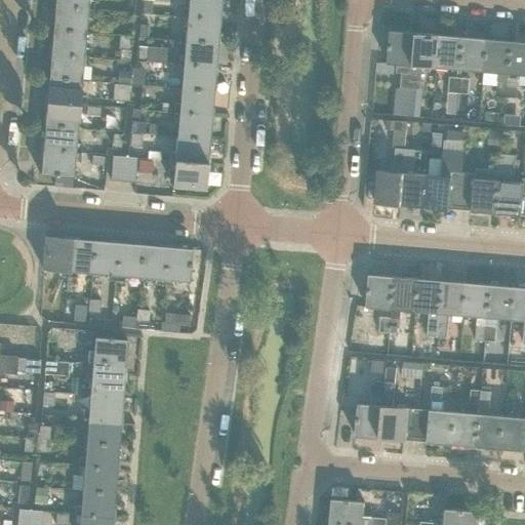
[(54,0),(54,5),(92,8),(92,0),(54,0)]
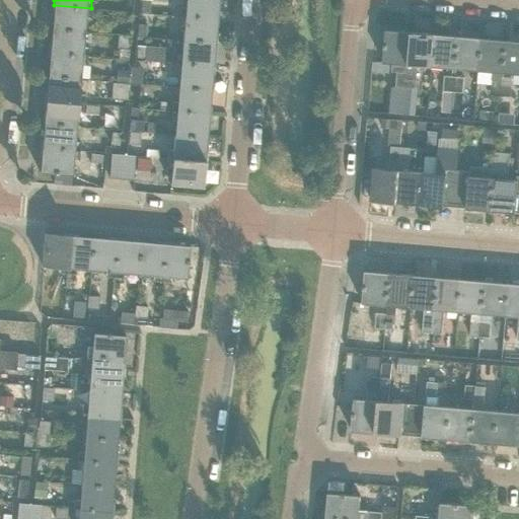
[(149,12),(149,0),(140,0),(139,11),(149,12)]
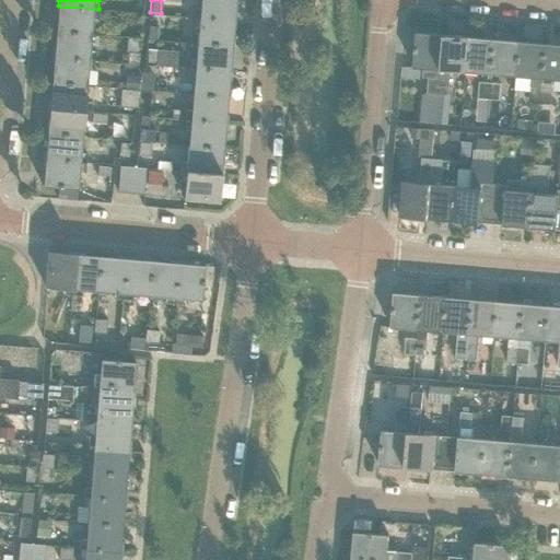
[(193,18),(234,21),(235,0),(200,0),(199,8),(194,8),(193,18)]
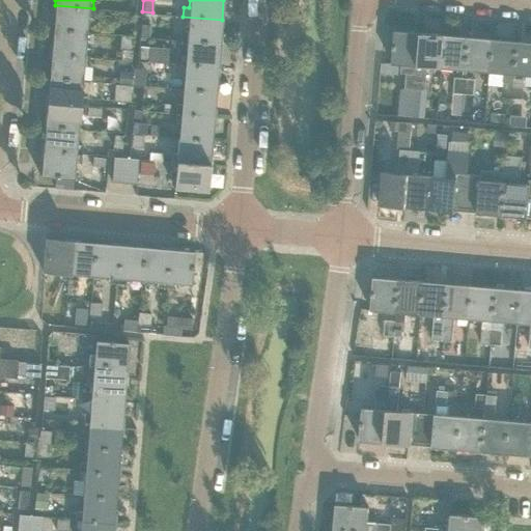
[(92,18),(93,8),(55,5),(53,30),(86,32),(87,18),(92,18)]
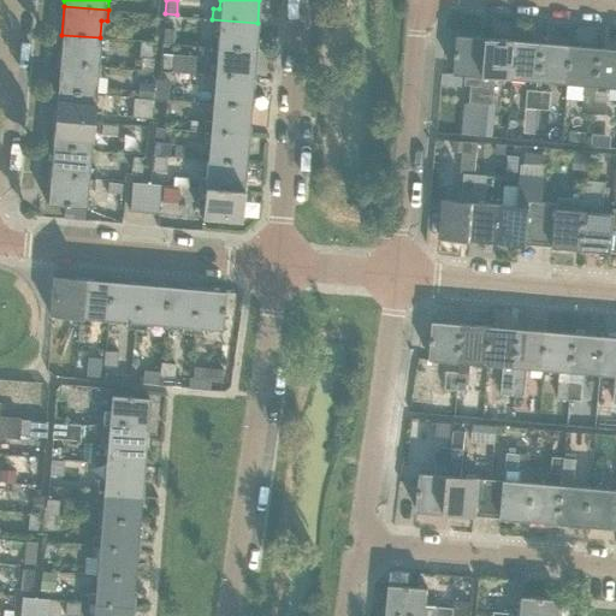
[(255,51),(258,23),(212,19),(212,30),(218,30),(217,48),(255,51)]
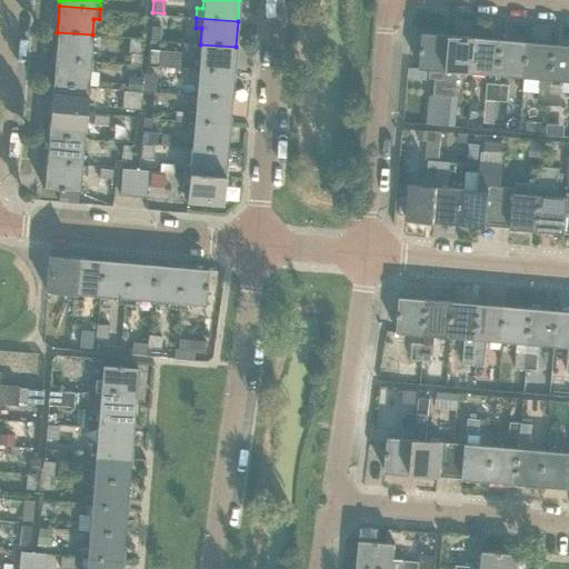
[(159,41),(160,27),(150,26),(149,40),(159,41)]
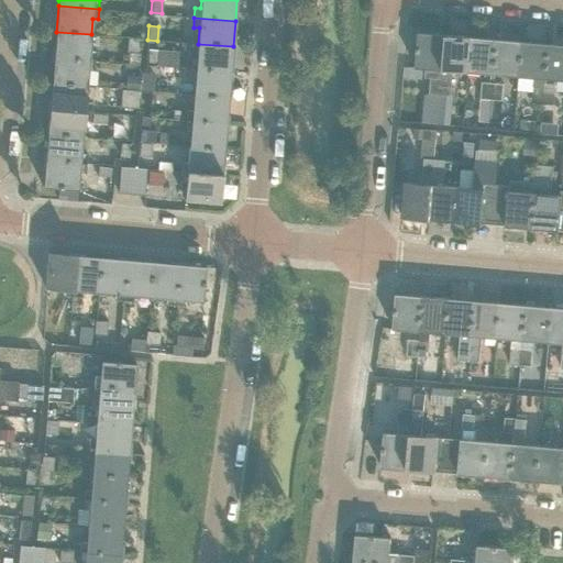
[(90,51),(91,34),(56,32),(54,57),(95,61),(96,51),(90,51)]
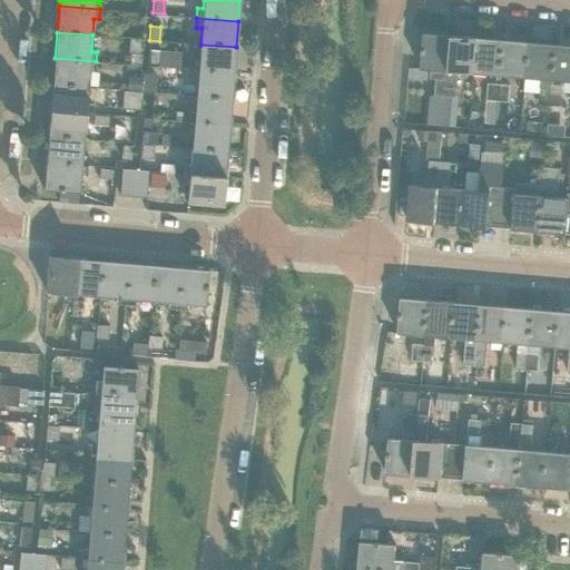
[(448,70),(450,36),(423,32),(420,68),(448,70)]
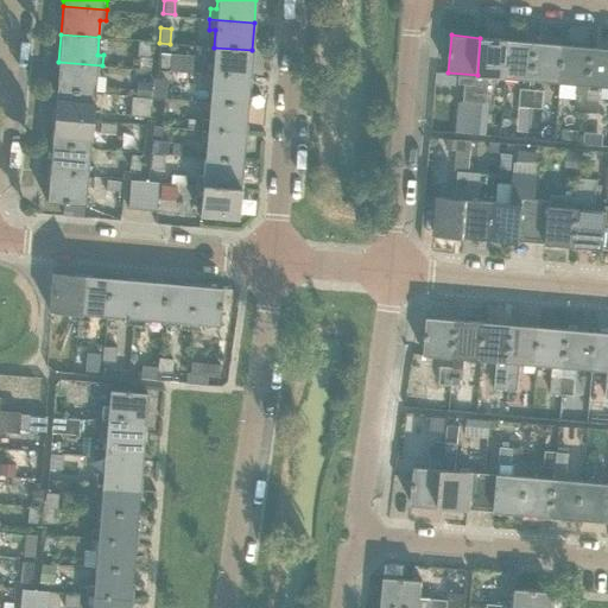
[(505,78),(508,40),(480,38),(477,75),(476,86),(475,102),(486,103),(488,76),(505,78)]
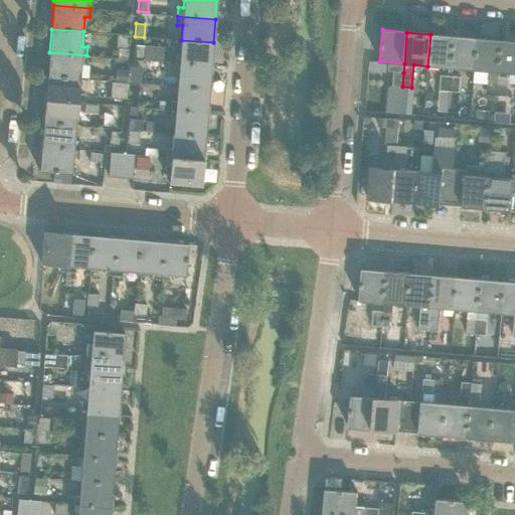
[(127,48),(128,35),(117,34),(116,47),(127,48)]
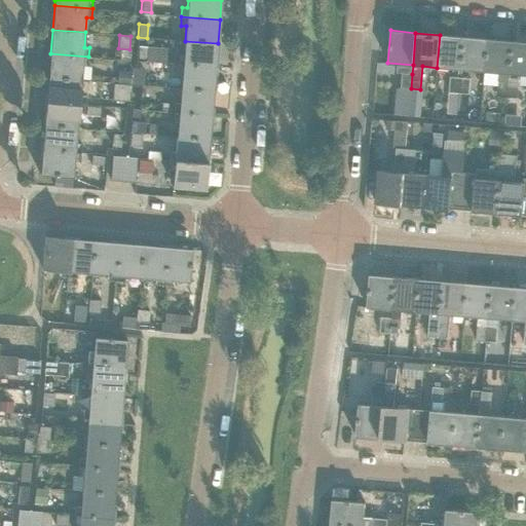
[(460,70),(463,37),(440,35),(437,68),(460,70)]
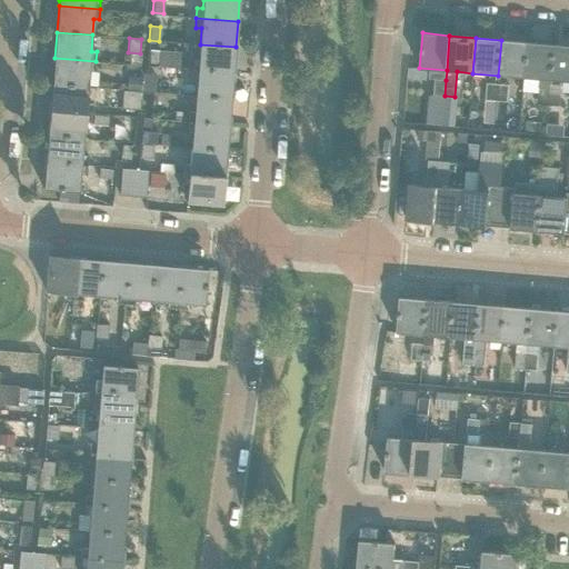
[(501,40),(498,76),(525,78),(528,42),(501,40)]
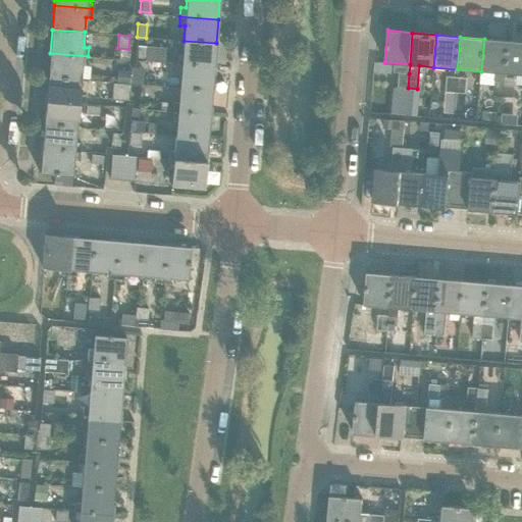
[(494,72),(505,73),(508,41),(484,39),(481,71),(494,72)]
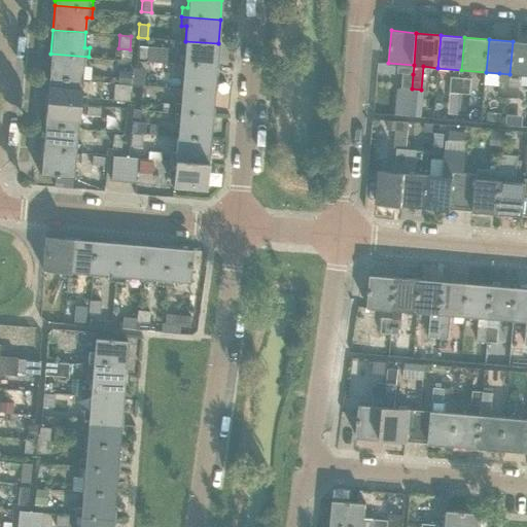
[(216,68),(218,43),(185,41),(183,56),(178,56),(177,65),(216,68)]
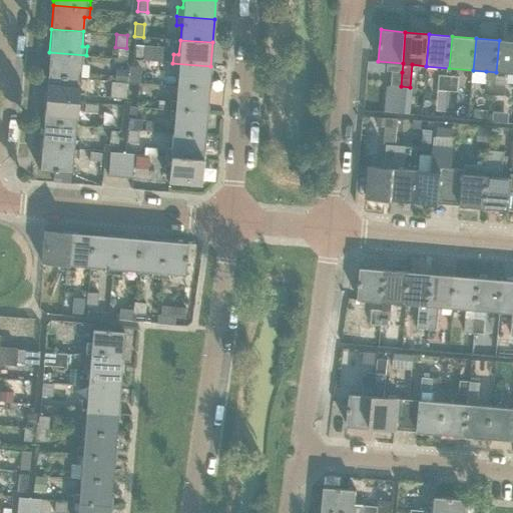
[(512,73),(512,40),(499,40),(496,72),(495,80),(494,94),(504,95),(506,72),(512,73)]
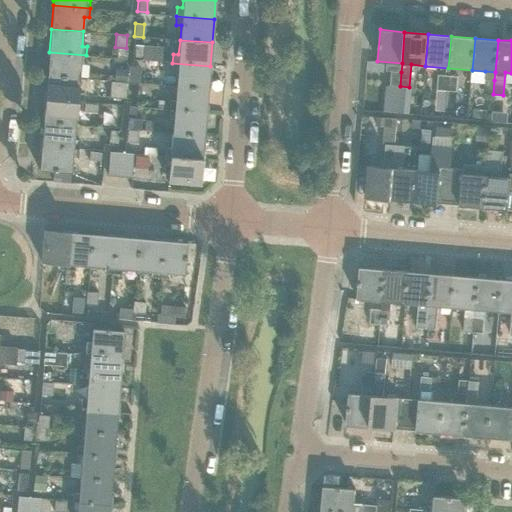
[(143,58),(144,45),(135,44),(134,57),(143,58)]
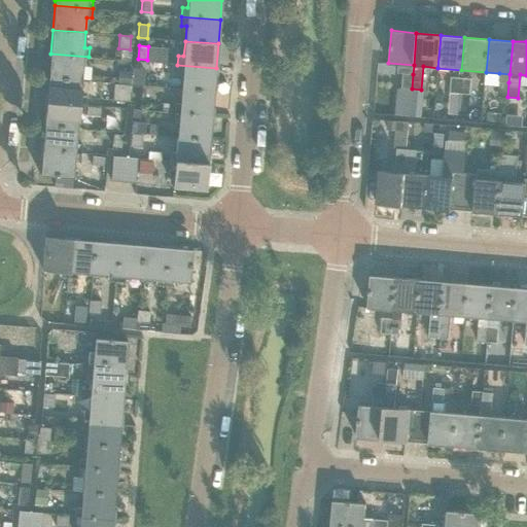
[(88,66),(89,57),(50,54),(48,78),(81,80),(82,66),(88,66)]
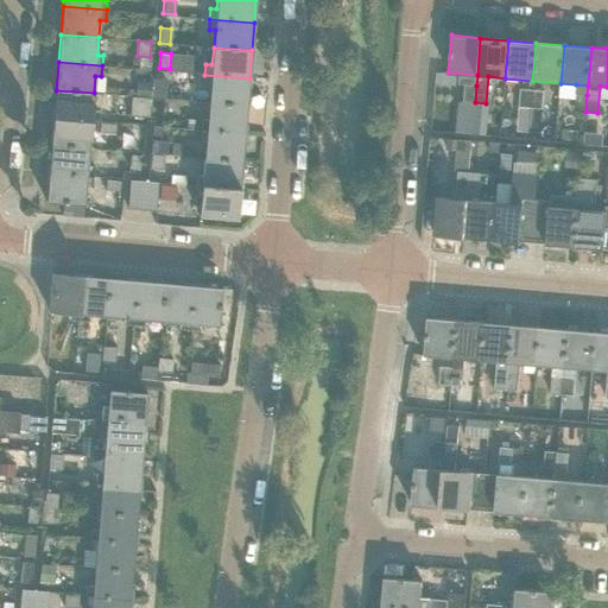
[(247,106),(249,78),(204,75),(204,84),(210,86),(209,102),(247,106)]
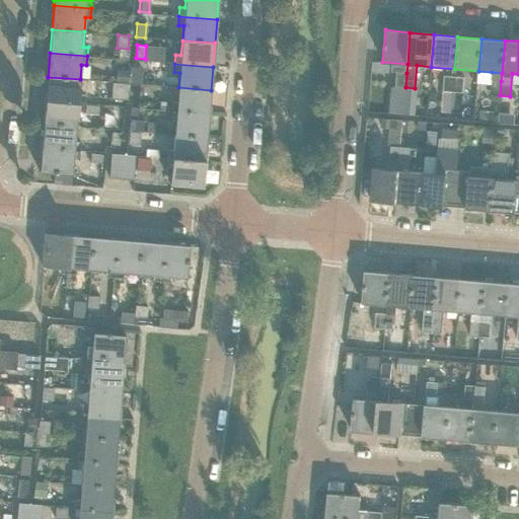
[(130,71),(129,83),(141,84),(143,67),(130,66),(130,71)]
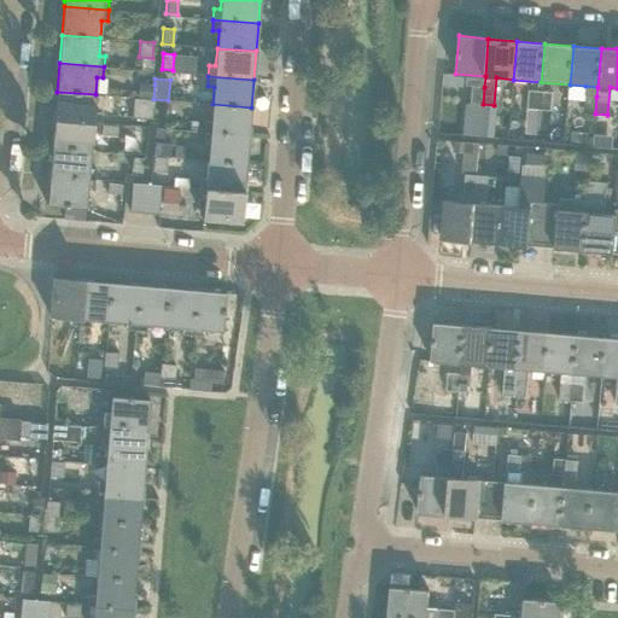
[(139,83),(138,98),(152,99),(153,99),(155,85),(139,83)]
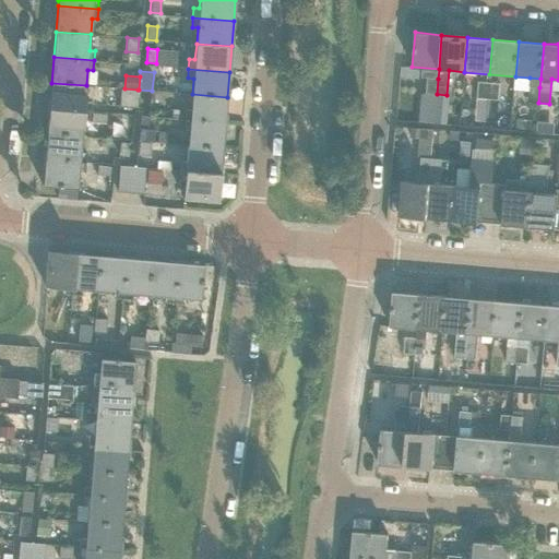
[(437,94),(438,79),(427,78),(426,93),(437,94)]
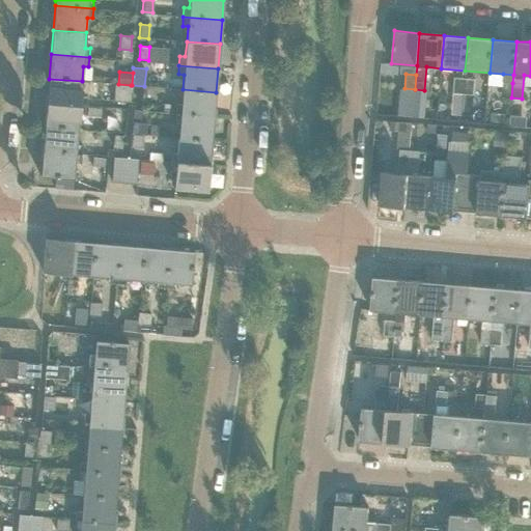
[(454,78),(453,92),(463,93),(465,78),(454,78)]
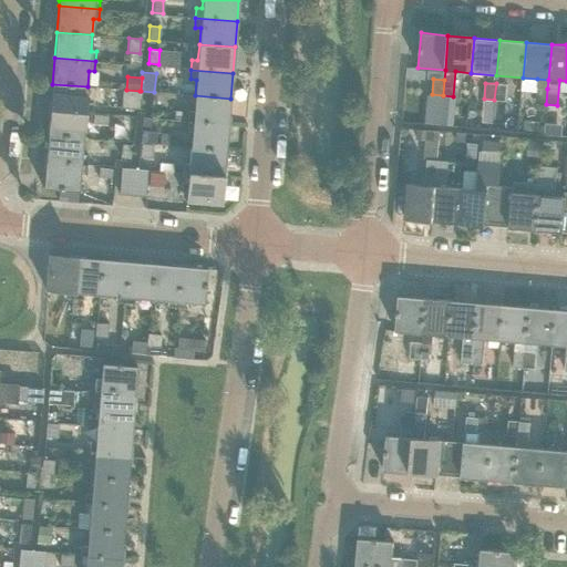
[(505,101),(506,84),(496,83),(494,100),(505,101)]
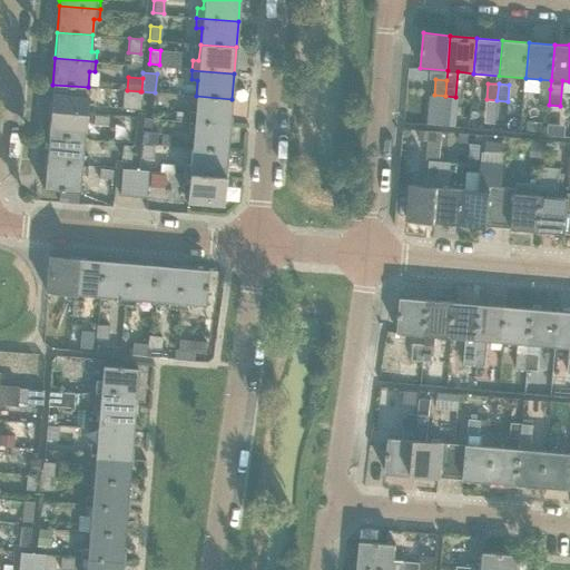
[(87,104),(88,87),(52,85),(50,110),(91,114),(92,104),(87,104)]
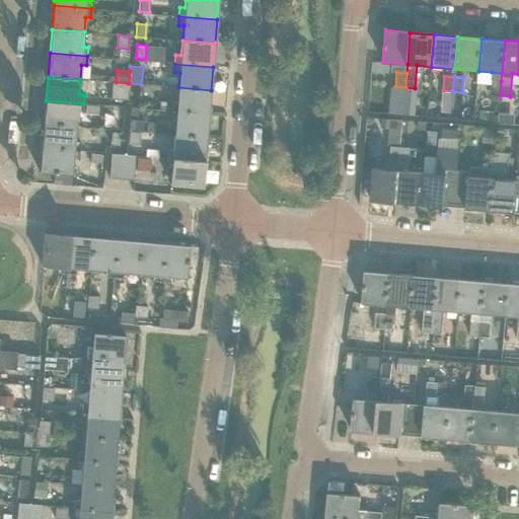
[(500,95),(501,81),(492,80),(490,94),(500,95)]
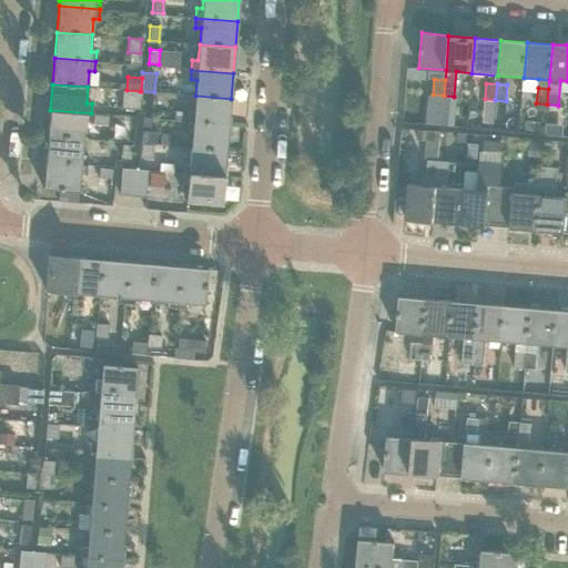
[(139,110),(140,91),(127,90),(122,89),(121,108),(139,110)]
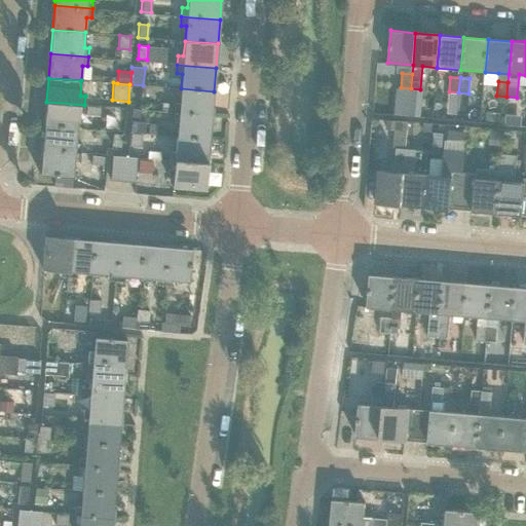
[(212,116),(214,91),(181,88),(179,104),(174,103),(173,112),(212,116)]
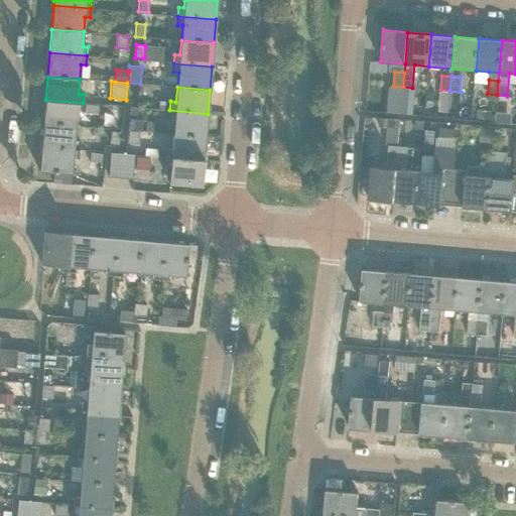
[(82,112),(83,103),(45,100),(43,123),(76,126),(77,111),(82,112)]
